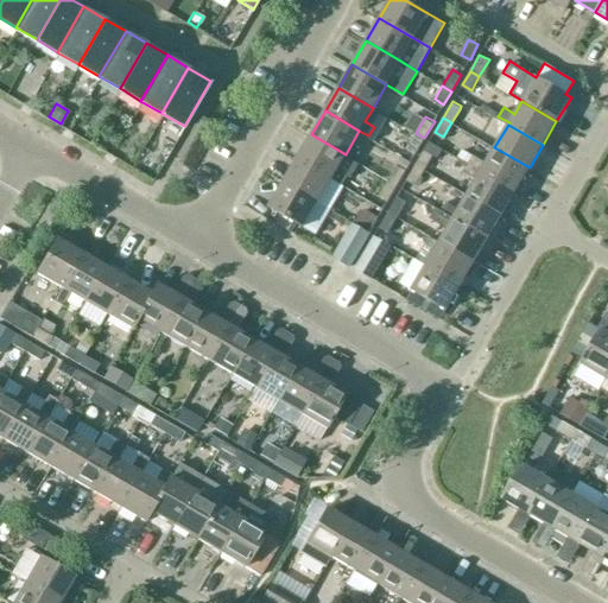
[(416,152),(424,138),(416,133),(406,147),(416,152)]
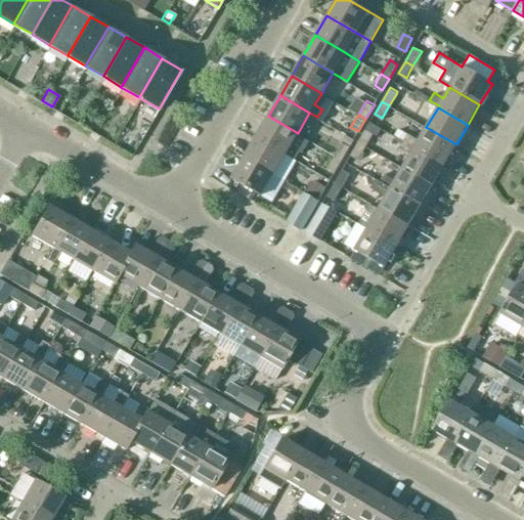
[(291,145),(298,133),(268,116),(257,136),(286,153),(287,153),(295,158),(299,149),(291,145)]
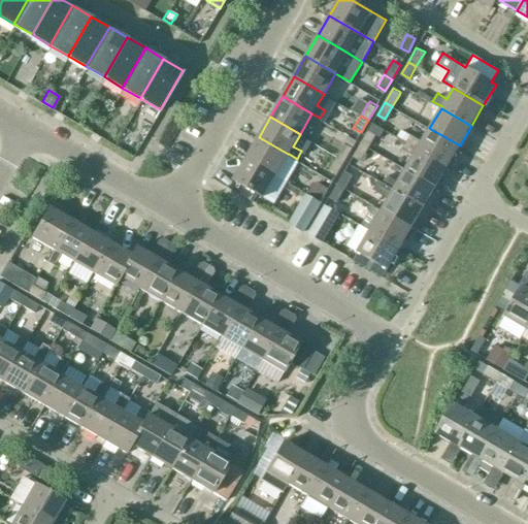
[(369,148),(376,134),(381,136),(385,128),(373,121),(369,128),(361,142),(369,148)]
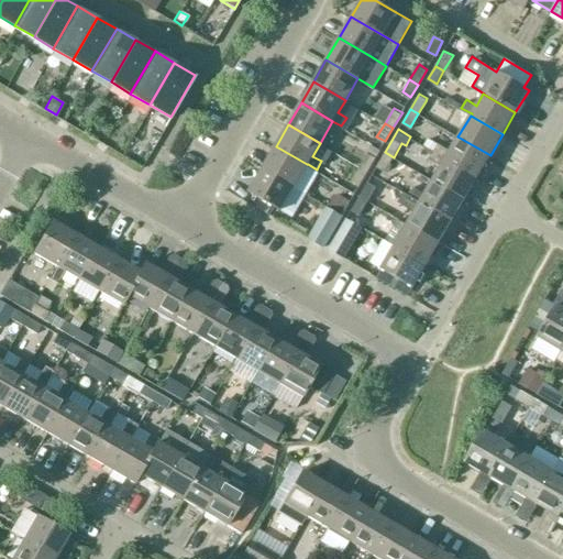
[(477,177),(490,155),(457,136),(451,149),(438,142),(437,144),(433,151),(477,177)]
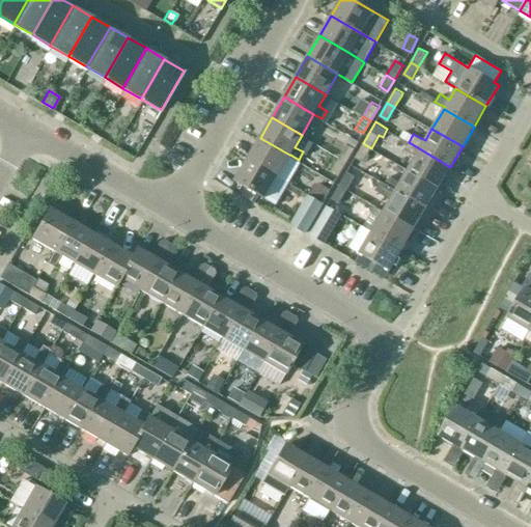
[(403,131),(399,137),(409,142),(412,136),(403,131)]
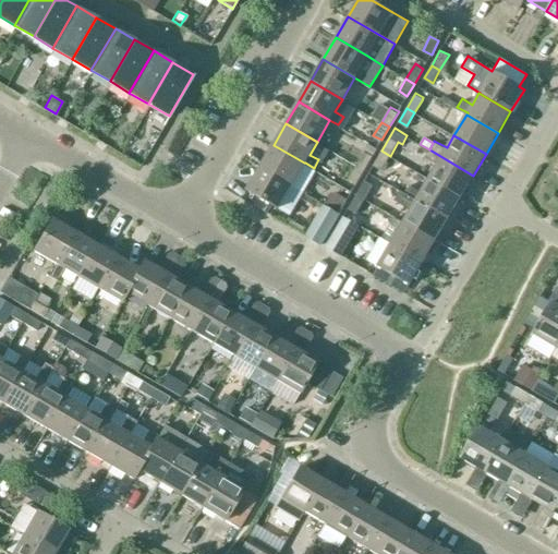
[(292,184),(304,163),(274,145),(261,166),(292,184)]
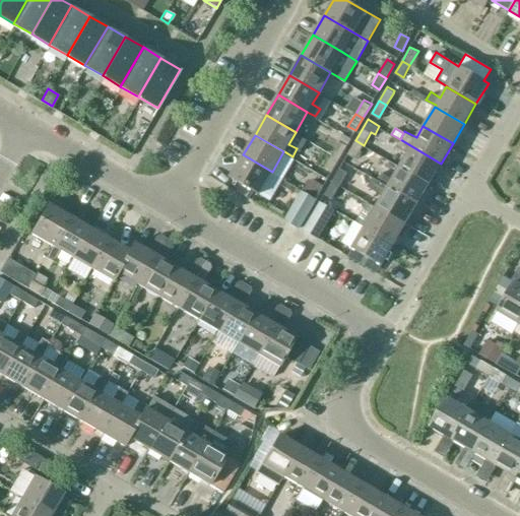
[(331,153),(339,157),(347,144),(339,139),(331,153)]
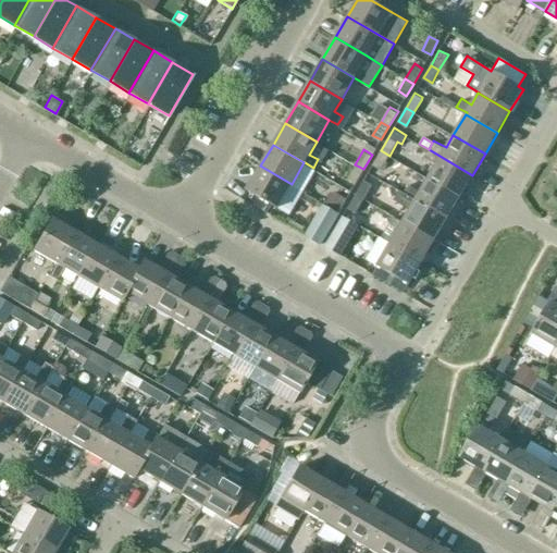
[(459,197),(472,175),(429,149),(424,157),(436,163),(428,179),(459,197)]
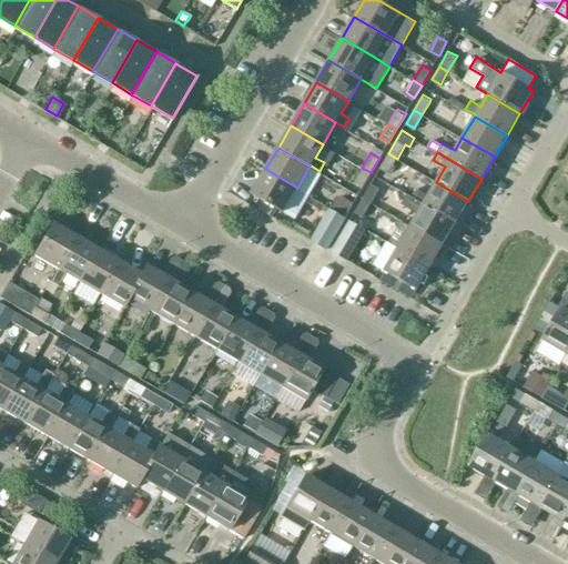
[(388,172),(397,159),(388,153),(381,167),(388,172)]
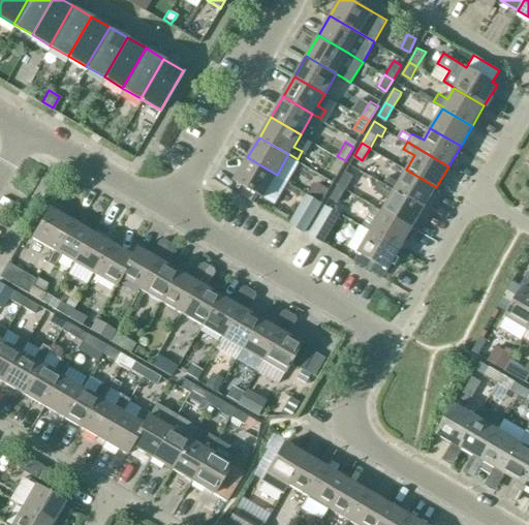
[(338,174),(345,160),(337,156),(330,168),(338,174)]
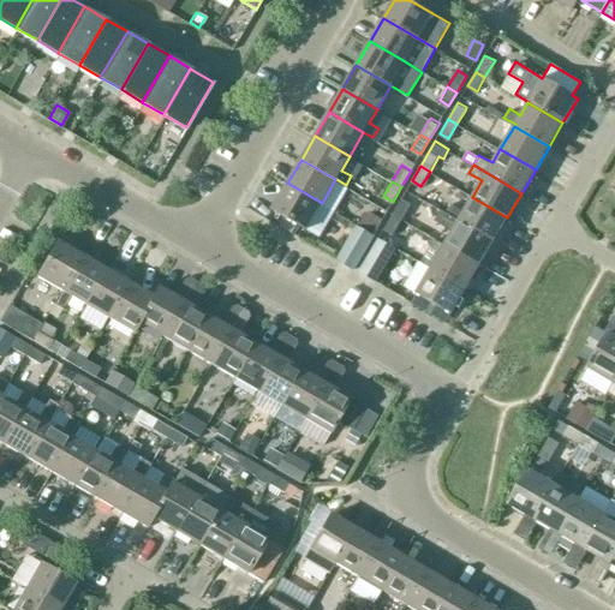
[(287,183),(273,208),(308,228),(318,234),(333,210),(322,203),(287,183)]
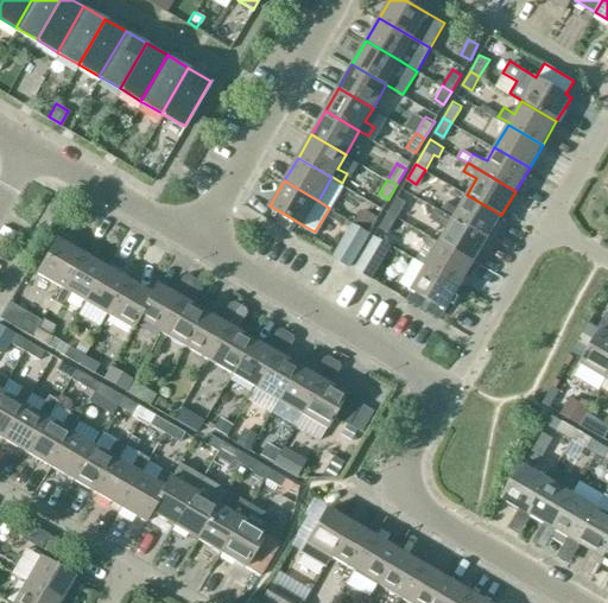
[(388,210),(397,216),(407,200),(398,195),(388,210)]
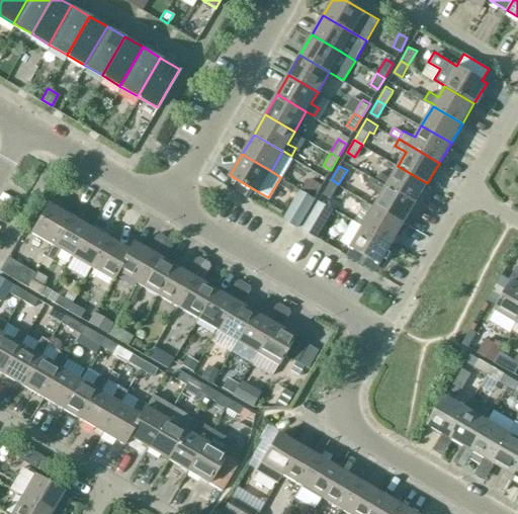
[(416,202),(427,183),(398,166),(392,177),(379,171),(376,177),(375,179),(416,202)]
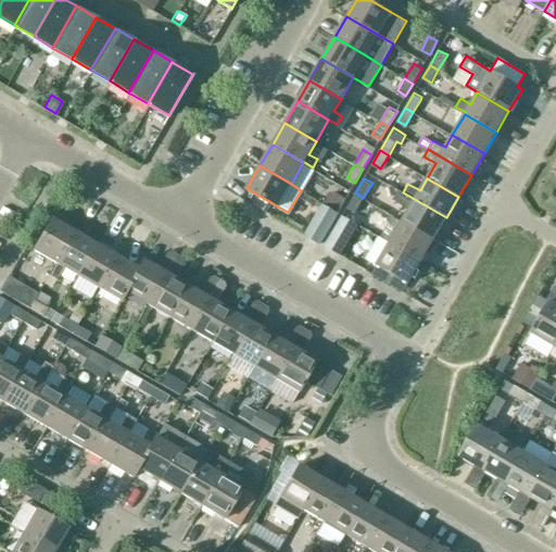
[(403,192),(404,190),(399,188),(393,199),(409,209),(402,221),(434,239),(446,217),(403,192)]
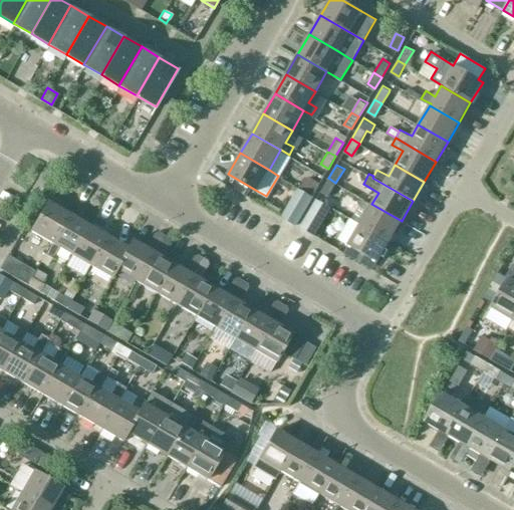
[(305,191),(312,196),(321,182),(313,178),(305,191)]
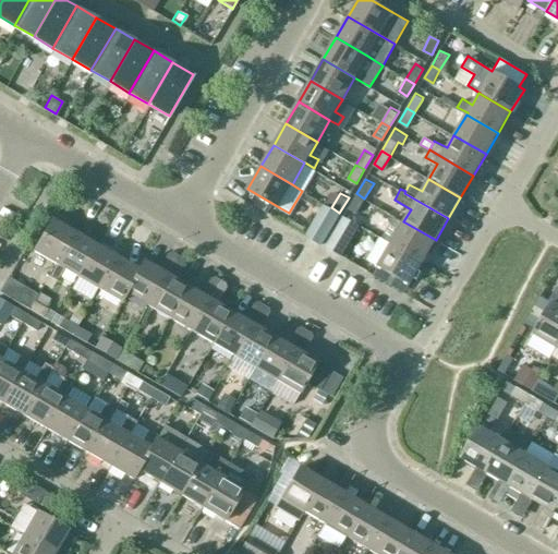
[(356,212),(364,199),(356,193),(349,207),(356,212)]
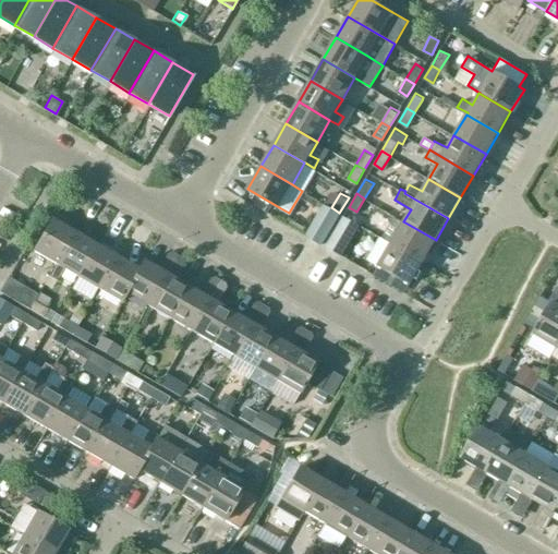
[(339,213),(331,207),(323,203),(304,235),(320,244),(331,226),(339,213)]
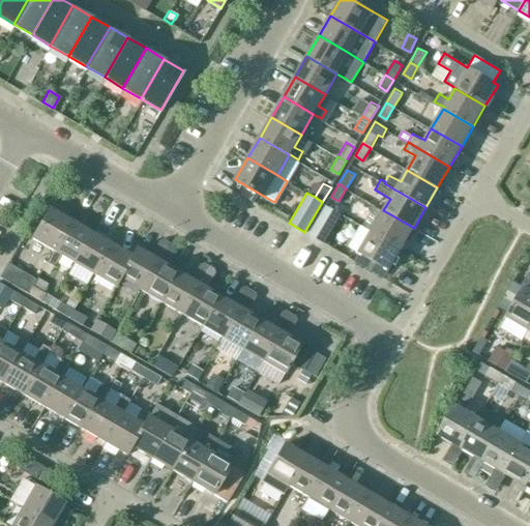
[(315,214),(304,232),(322,242),(341,212),(322,202),(315,214)]
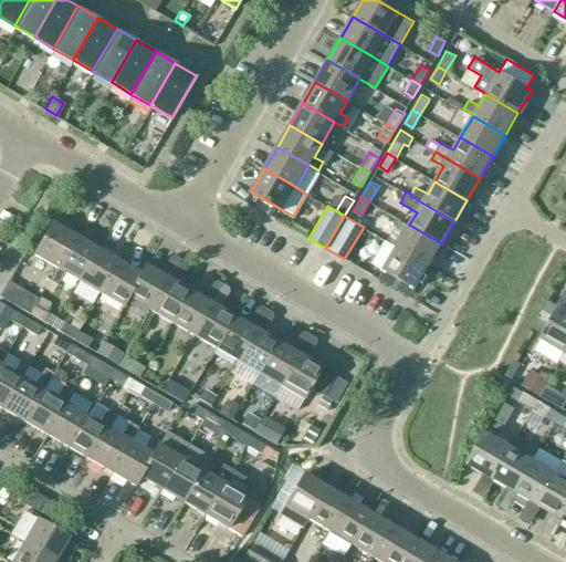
[(56,266),(75,235),(52,221),(34,252),(56,266)]
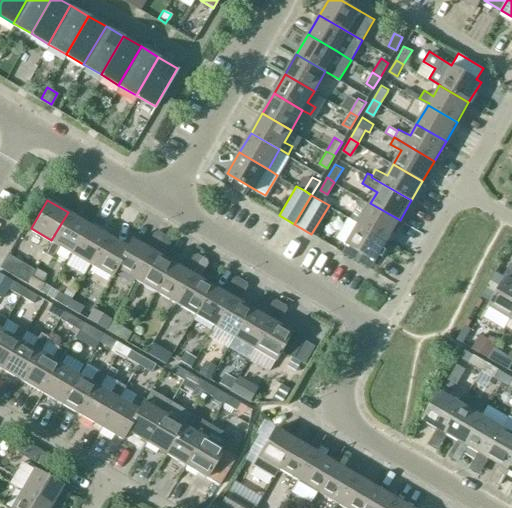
[(370,203),(359,222),(388,239),(400,220),(370,203)]
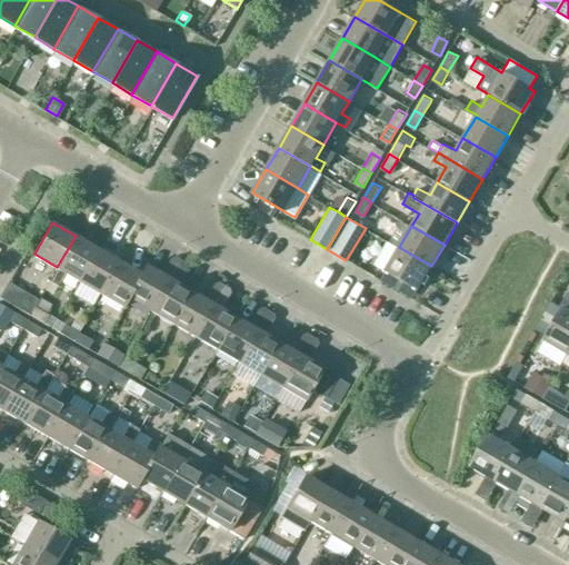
[(79,280),(98,249),(76,236),(57,267),(58,267),(50,279),(59,284),(66,273),(79,280)]
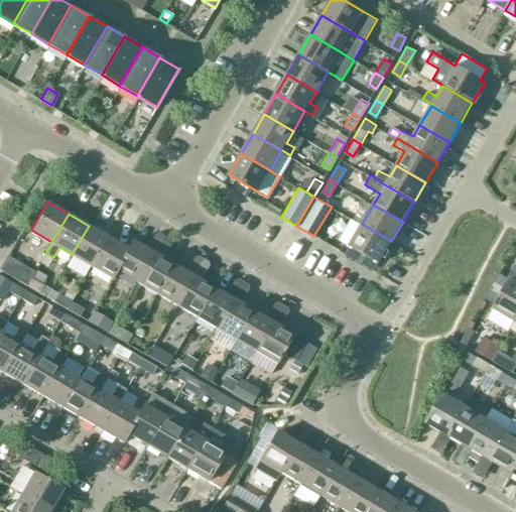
[(350,245),(346,251),(375,269),(379,262),(391,241),(362,224),(350,245)]
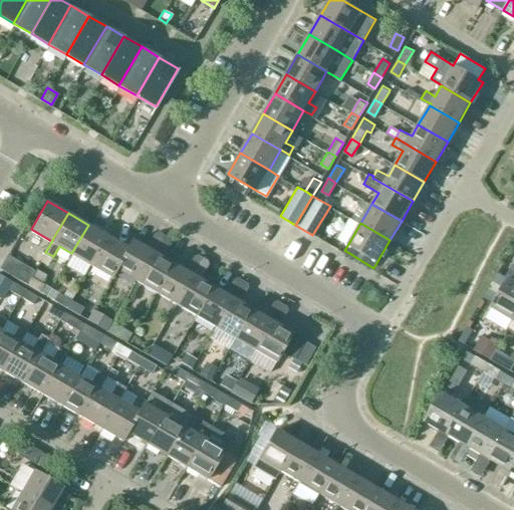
[(91,264),(107,236),(88,225),(71,253),(91,264)]
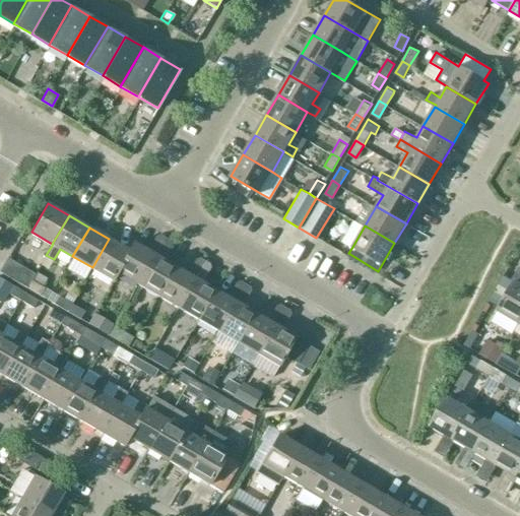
[(138,282),(166,236),(161,233),(156,234),(147,250),(133,241),(128,250),(117,270),(119,271),(138,282)]
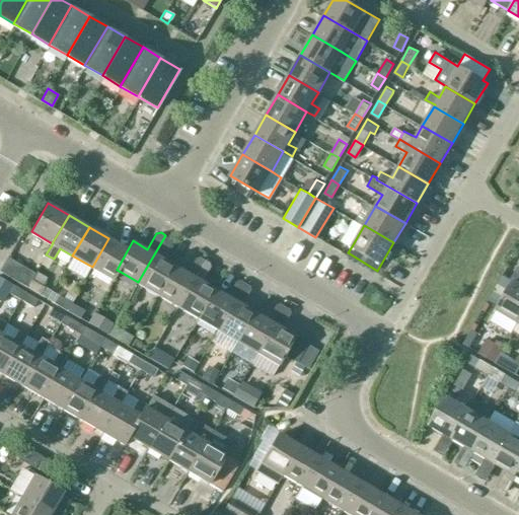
[(158,294),(175,265),(162,256),(171,241),(169,237),(165,235),(138,282),(158,294)]
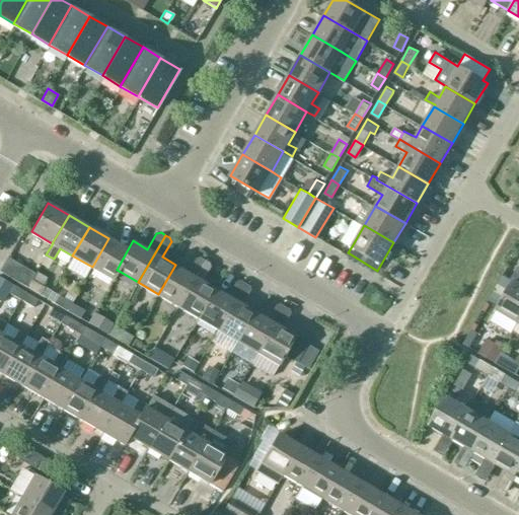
[(117,270),(128,249),(108,238),(92,267),(114,279),(119,271),(117,270)]
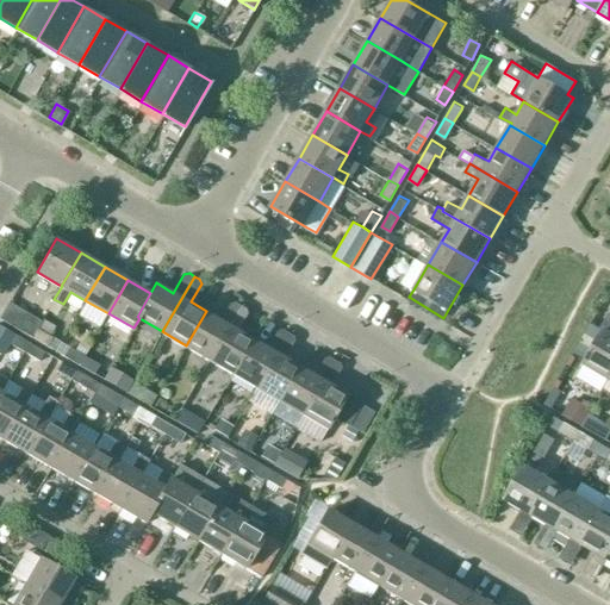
[(366,304),(377,286),(366,280),(355,298),(366,304)]
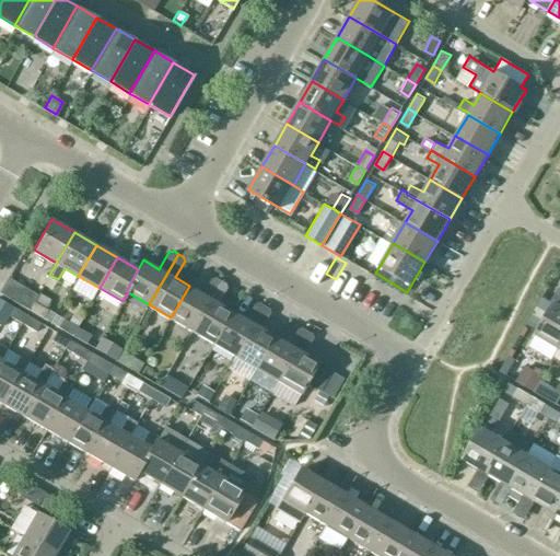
[(0,290),(30,309),(35,300),(38,293),(9,275),(0,289),(0,290)]
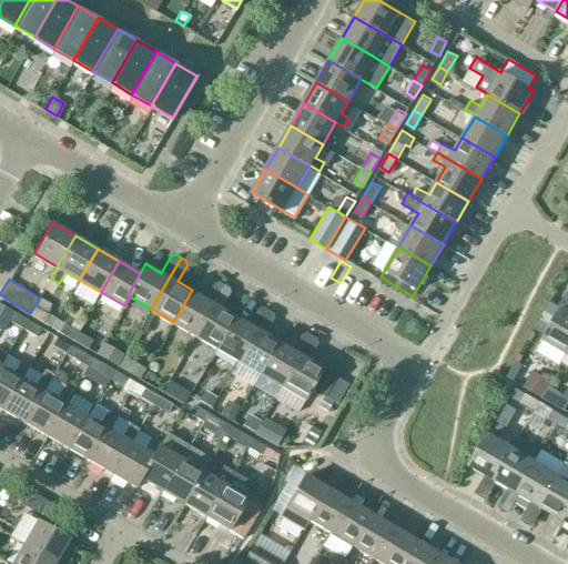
[(194,334),(224,283),(220,280),(214,282),(205,298),(192,290),(173,322),(194,334)]
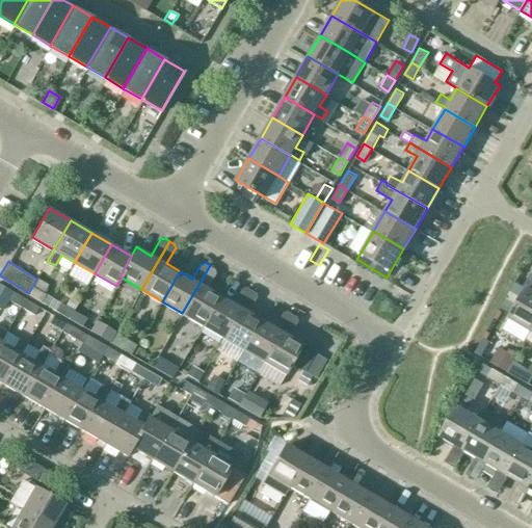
[(203,324),(220,295),(207,288),(216,272),(215,268),(210,265),(182,313),(203,324)]
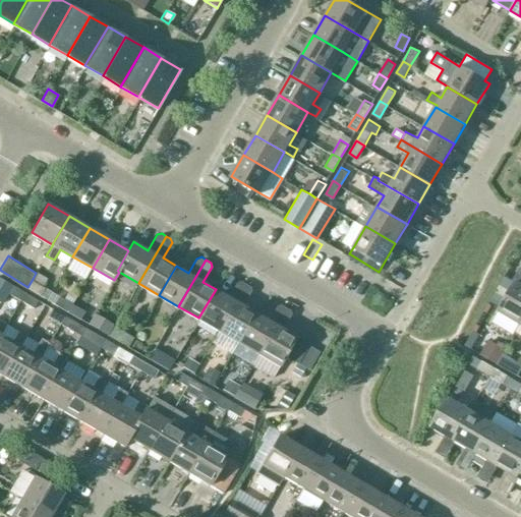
[(499,309),(520,322),(520,321),(520,282),(520,281),(520,266),(512,279),(515,281),(499,308),(499,309)]
